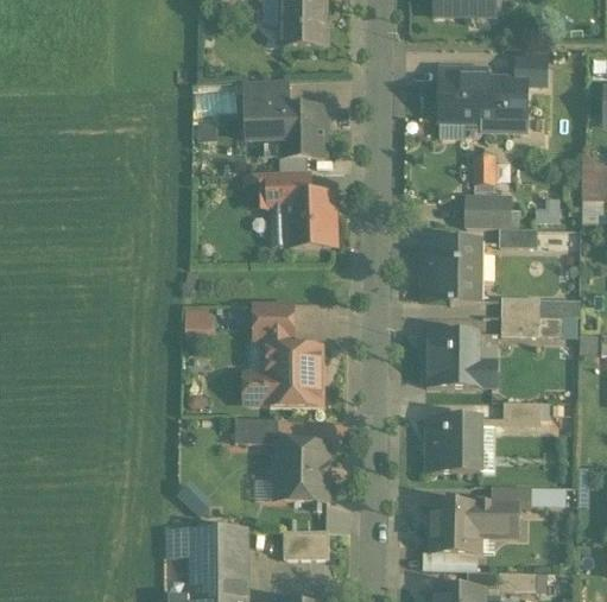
[(282,0),(279,45),(328,48),(329,25),(323,25),(324,0),(282,0)]
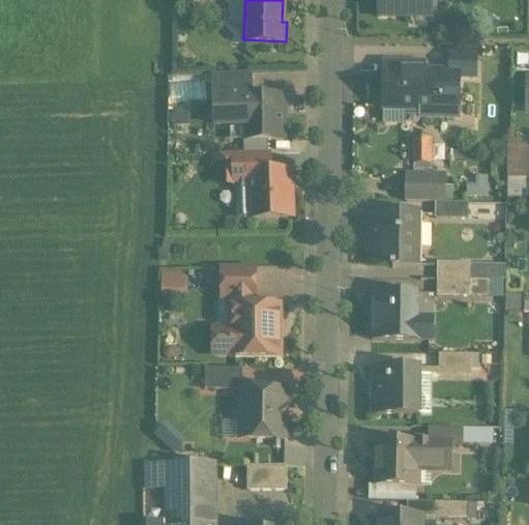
[(379,0),(379,13),(432,15),(432,13),(437,8),(437,0),(379,0)]
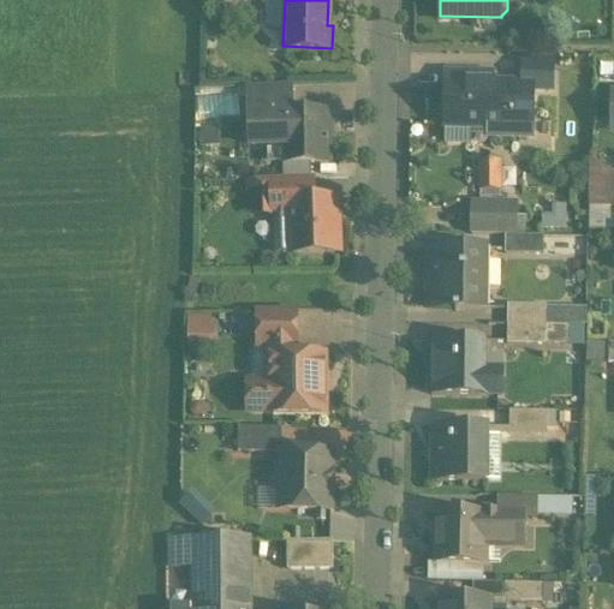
[(493,69),(447,67),(446,120),(489,121),(489,131),(532,132),(534,79),(493,78),(493,69)]
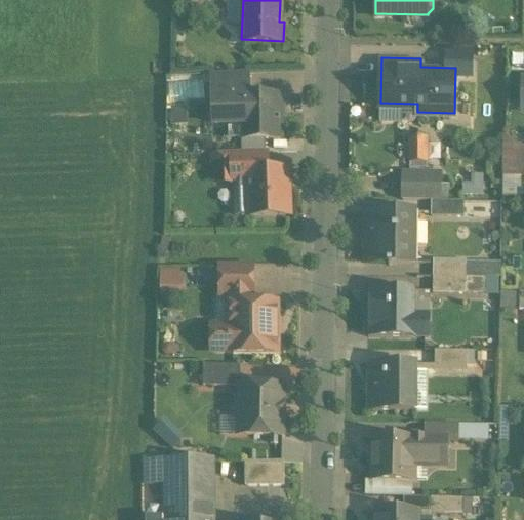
[(248,70),(211,71),(212,95),(240,94),(240,93),(248,93),(248,70)]
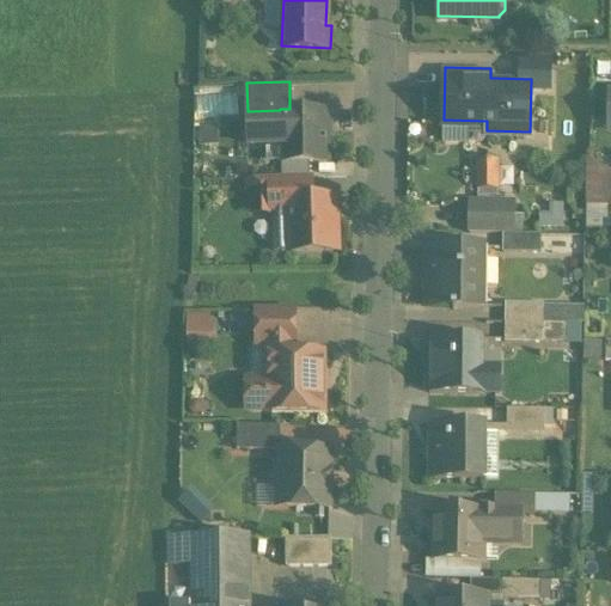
[(280,109),(280,110),(248,111),(248,141),(281,140),(281,159),(328,158),(325,108),(289,109),(280,109)]
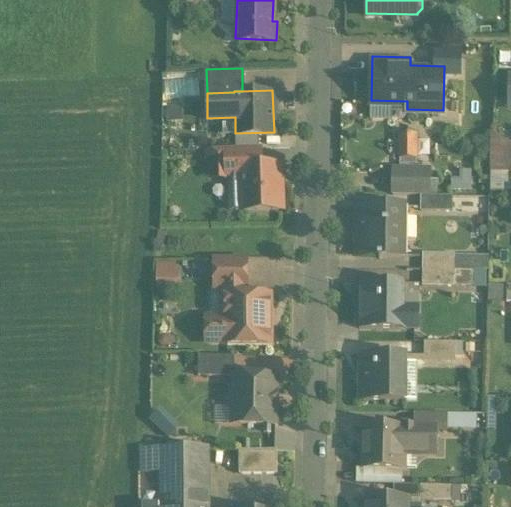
[(416,130),(400,130),(400,154),(416,154),(416,130)]
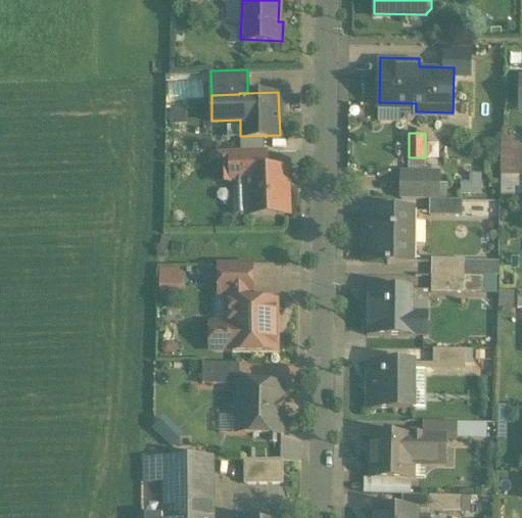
[(265,148),(232,149),(232,174),(233,181),(247,181),(247,169),(265,169),(265,148)]
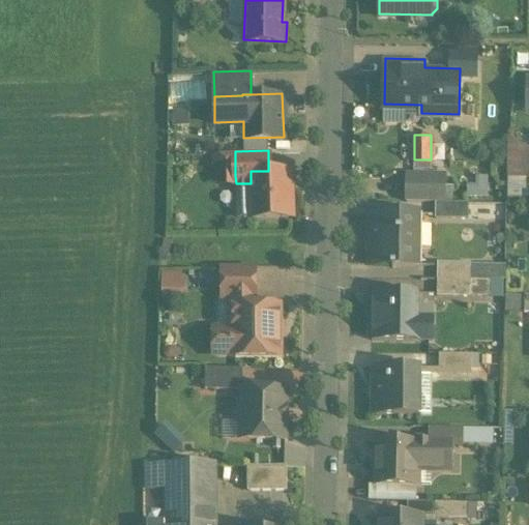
[(235,151),(217,151),(218,177),(235,176),(235,151)]
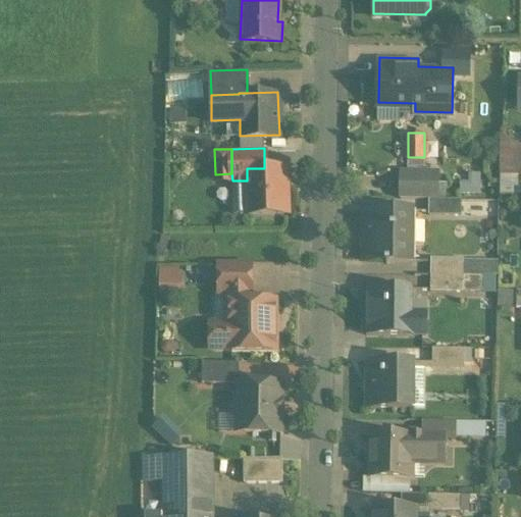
[(264,168),(247,168),(247,181),(248,211),(287,210),(284,167),(264,168)]
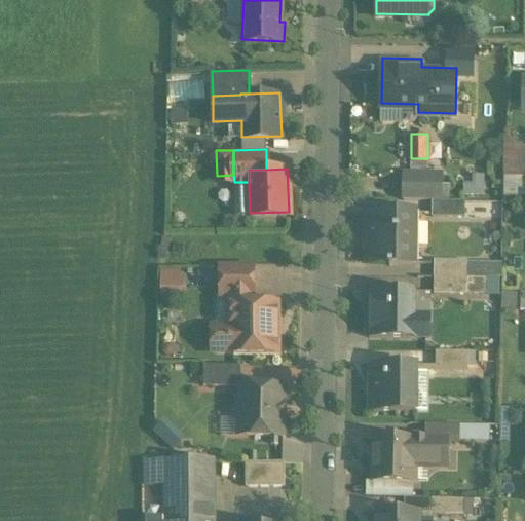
[(441,169),(404,169),(404,197),(433,197),(441,197),(441,169)]
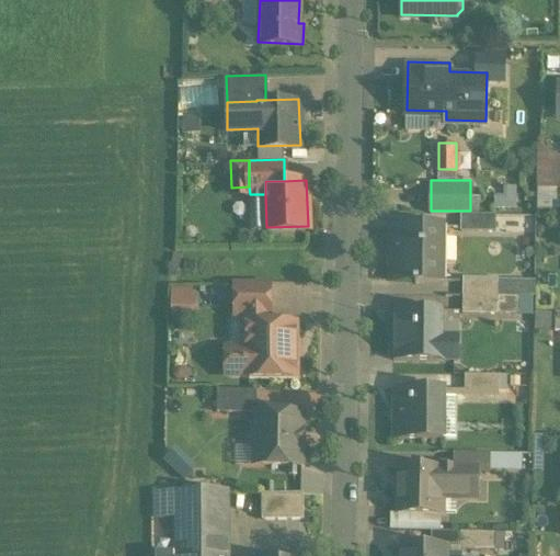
[(265,194),(250,194),(250,228),(266,227),(265,194)]
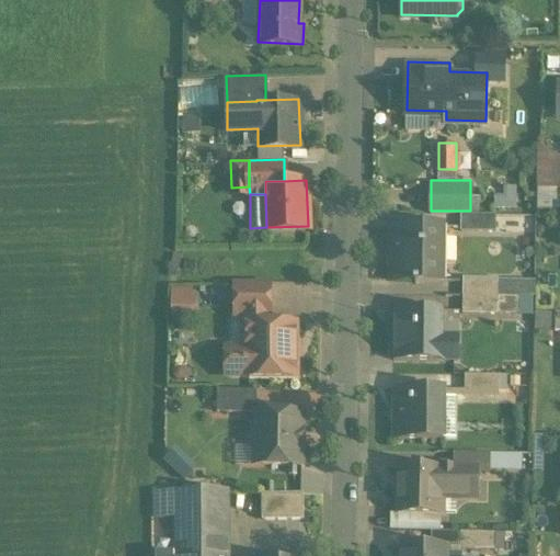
[(470,211),(461,211),(460,228),(496,229),(496,211),(470,211)]
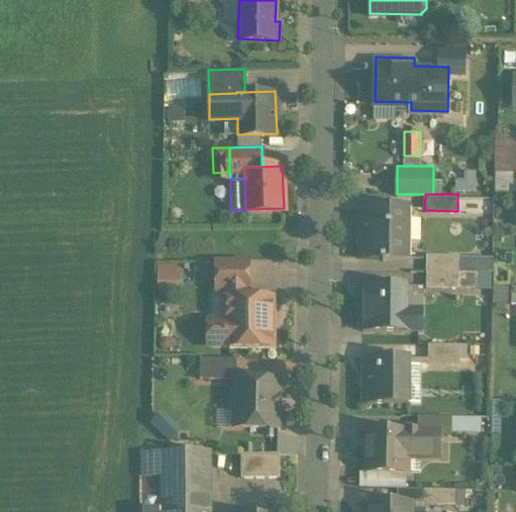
[(408,206),(359,205),(359,256),(383,257),(383,259),(385,259),(385,257),(408,257),(408,256),(406,256),(406,207),(408,207),(408,206)]
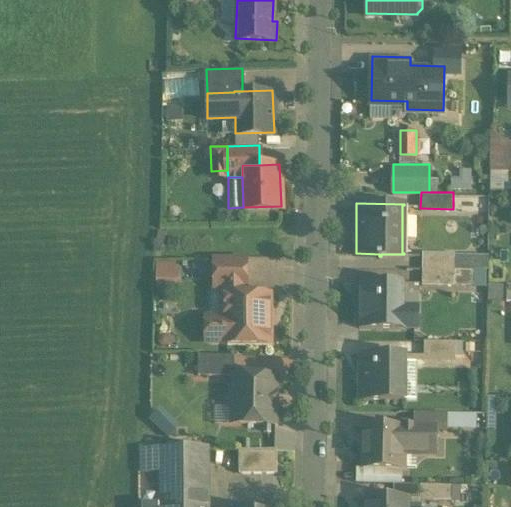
[(455,251),(422,250),(422,266),(454,267),(455,251)]
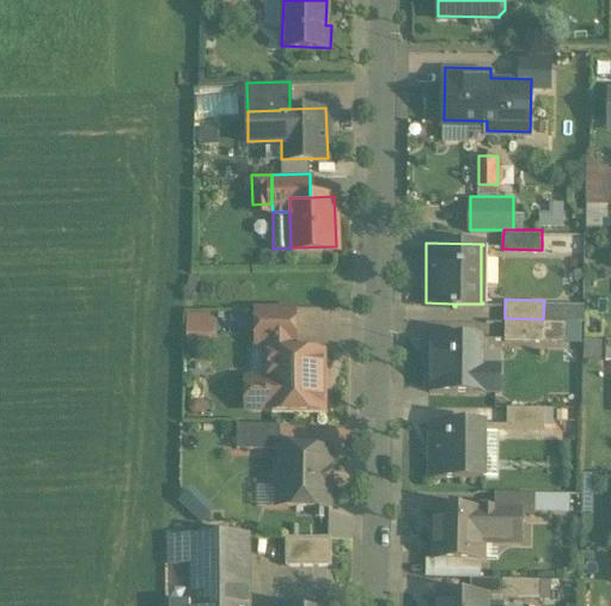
[(549,299),(549,314),(587,316),(587,300),(549,299)]
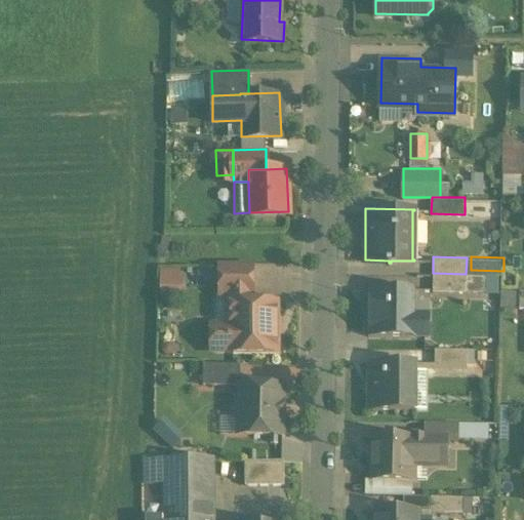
[(252,261),(219,262),(220,292),(222,292),(229,292),(251,291),(252,291),(252,261)]
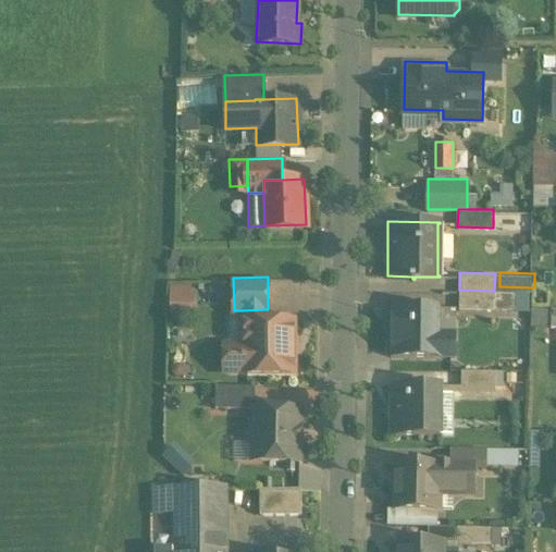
[(174,278),(174,310),(197,310),(197,278),(174,278)]
